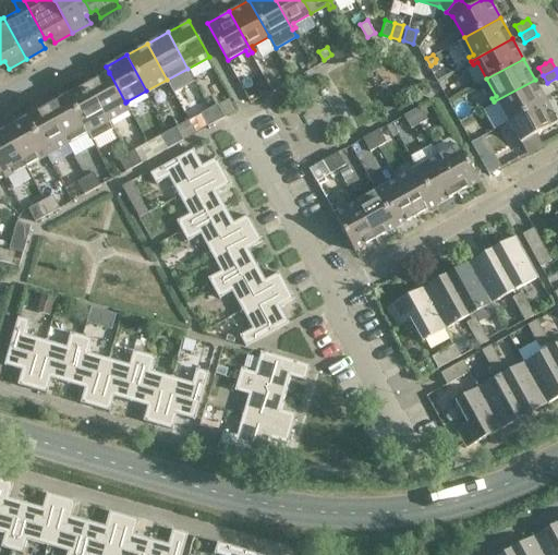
[(109,72),(109,73),(88,84),(109,120),(130,108),(126,101),(125,103),(109,72)]
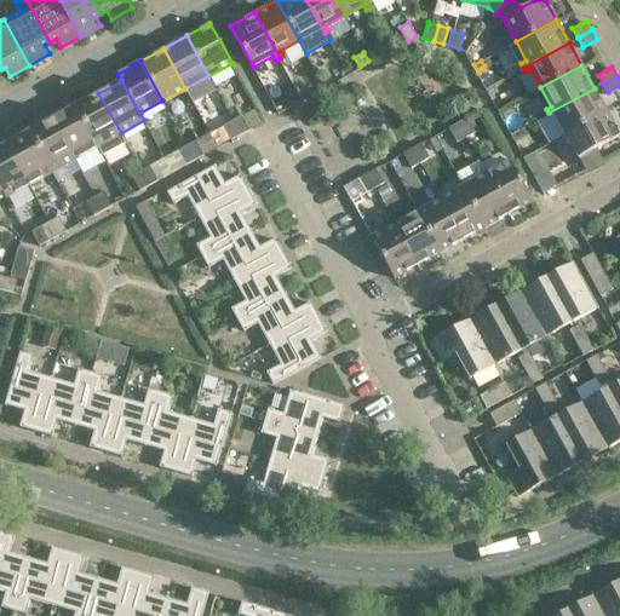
[(607,110),(595,88),(549,113),(550,116),(556,114),(566,133),(607,110)]
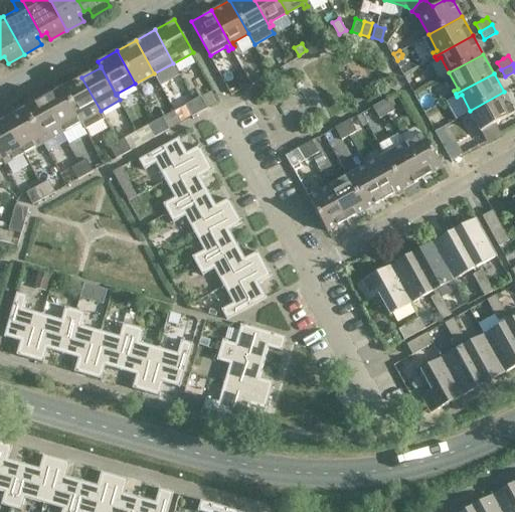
[(81,77),(63,87),(63,88),(81,121),(101,111),(81,77)]
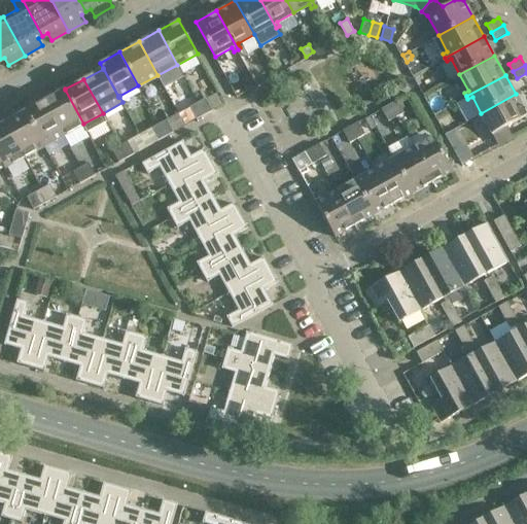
[(63,85),(42,96),(64,134),(83,124),(65,90),(65,89),(63,85)]
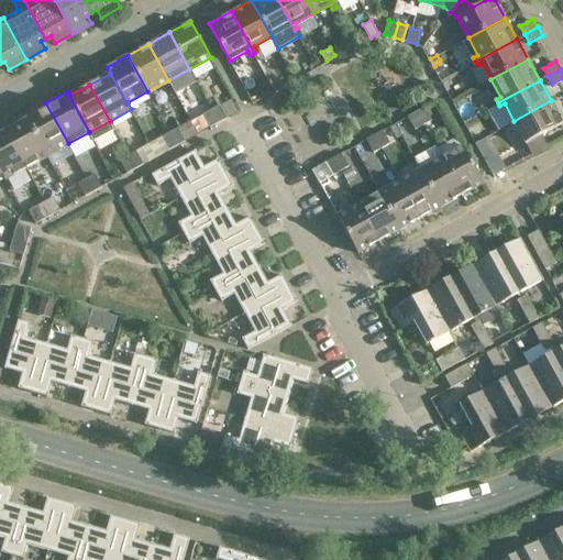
[(562,122),(551,100),(514,121),(532,153),(548,144),(541,133),(562,122)]
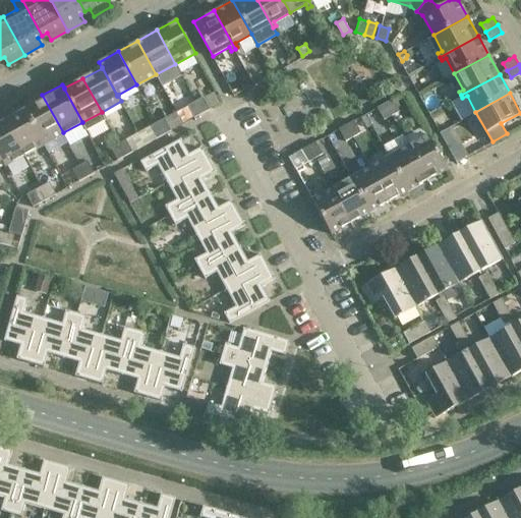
[(63,132),(42,95),(22,106),(44,144),(63,132)]
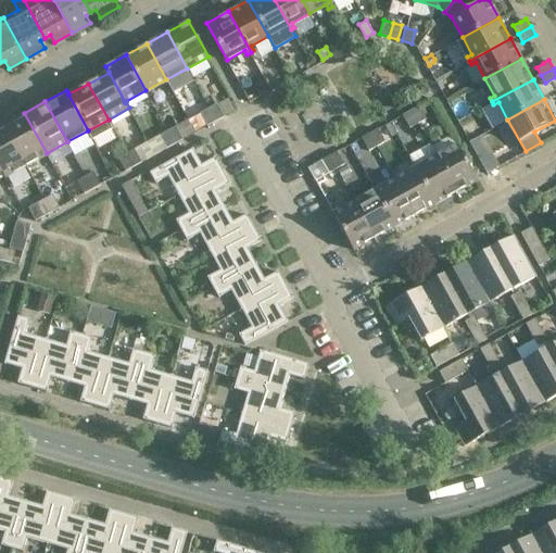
[(216,103),(209,108),(215,120),(223,115),(216,103)]
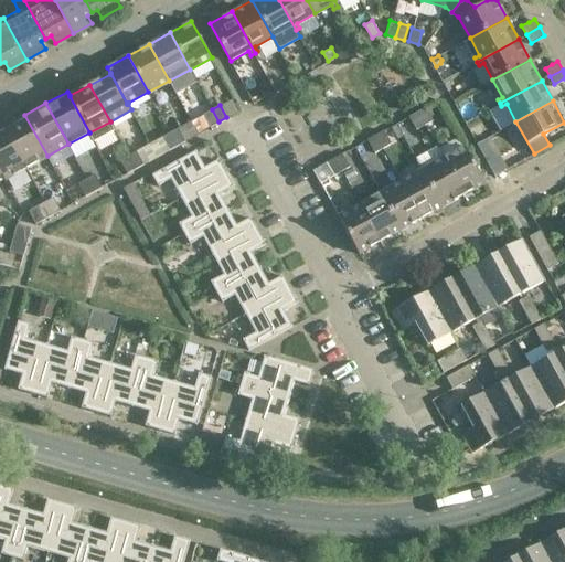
[(433,119),(425,106),(417,110),(425,124),(433,119)]
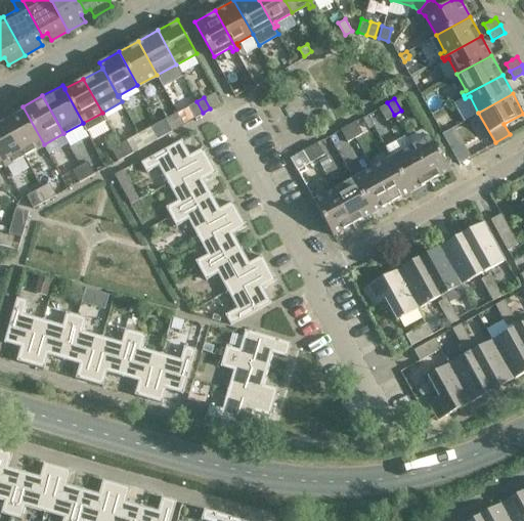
[(203,113),(197,101),(188,105),(195,118),(203,113)]
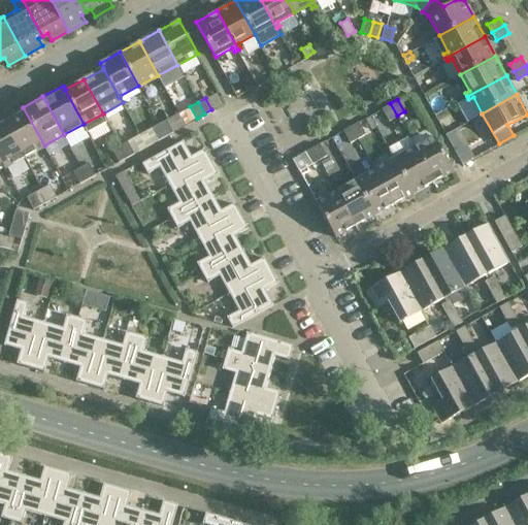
[(397,116),(390,103),(382,108),(389,121),(397,116)]
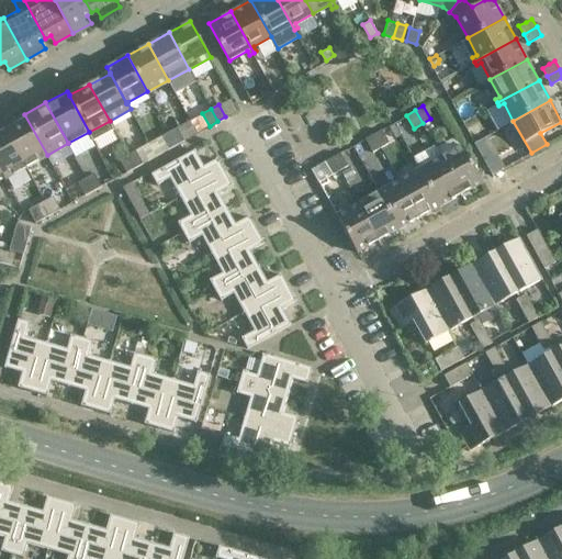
[(47,155),(24,114),(4,125),(26,166),(47,155)]
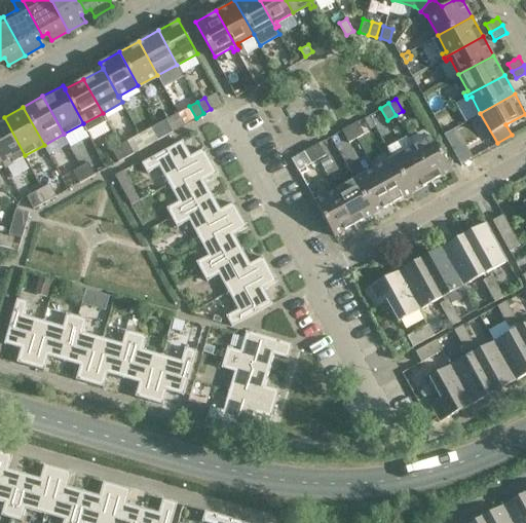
[(25,155),(4,117),(0,119),(0,155),(2,159),(2,160),(5,166),(25,155)]
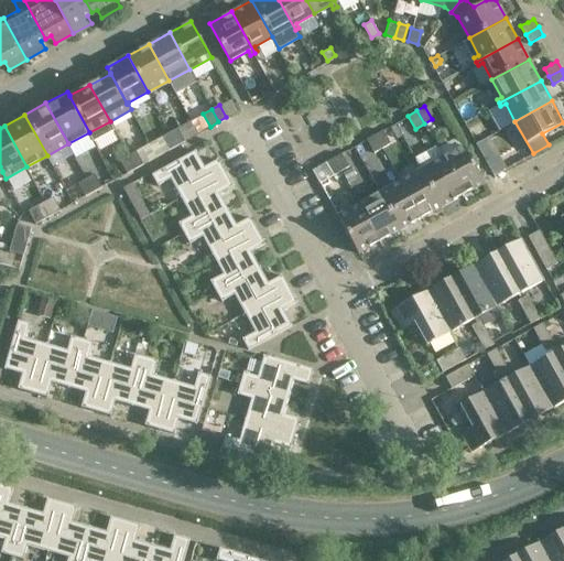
[(177,128),(170,132),(177,144),(185,140),(177,128)]
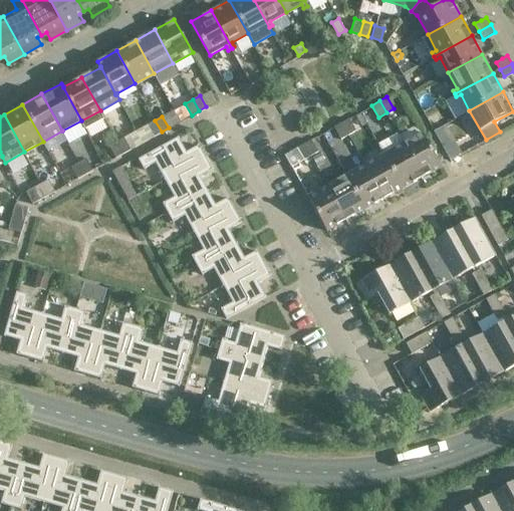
[(355,130),(349,117),(341,121),(348,134),(355,130)]
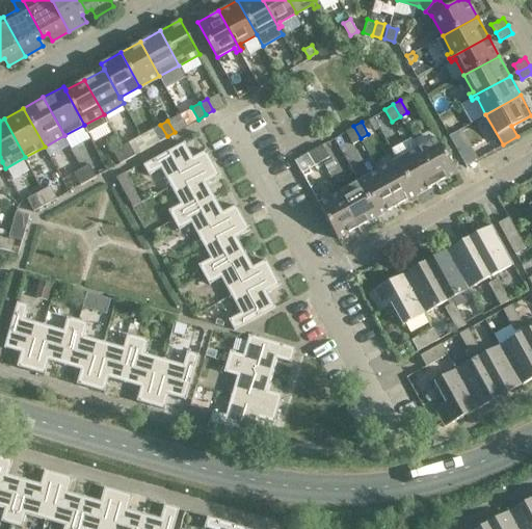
[(167,136),(160,125),(153,129),(159,140),(167,136)]
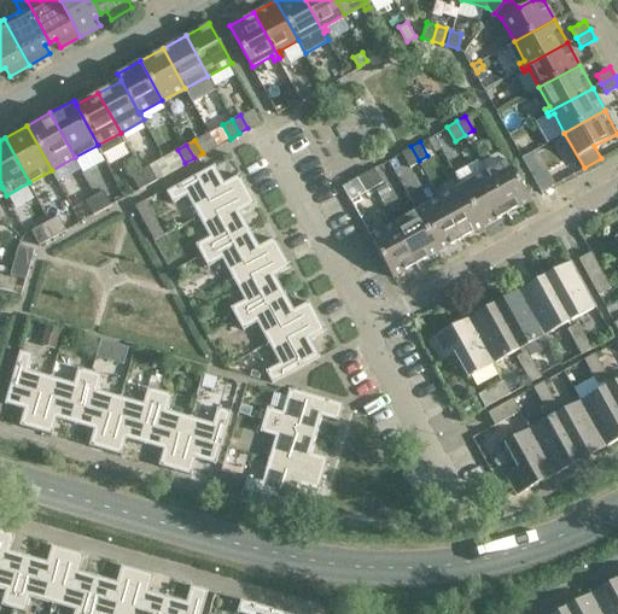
[(419,161),(410,146),(402,152),(409,167),(419,161)]
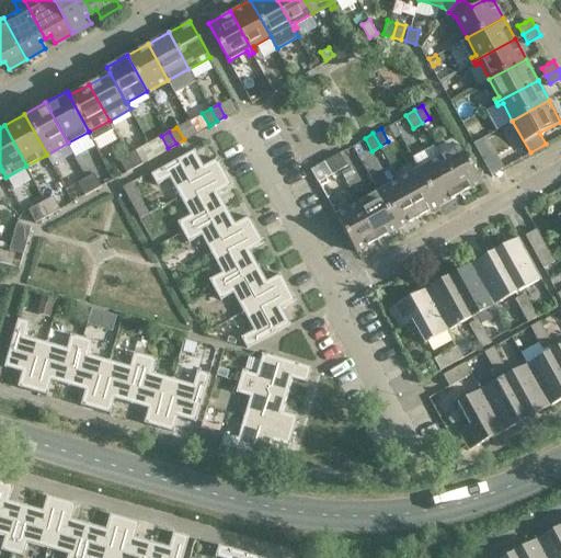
[(485,135),(473,141),(491,172),(503,166),(485,135)]
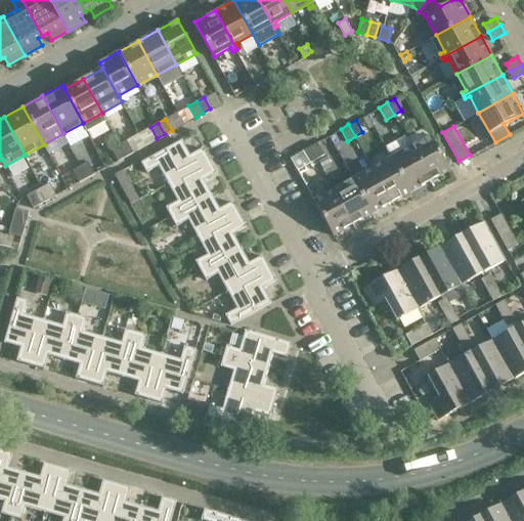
[(431,134),(411,145),(410,145),(430,180),(450,168),(431,134)]
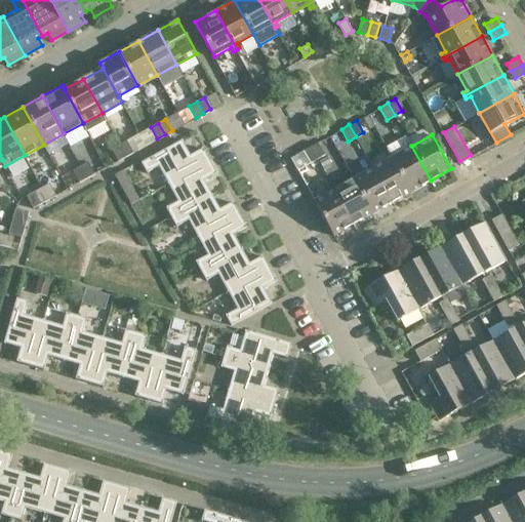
[(387,148),(392,156),(411,191),(431,181),(411,146),(412,146),(407,136),(387,148)]
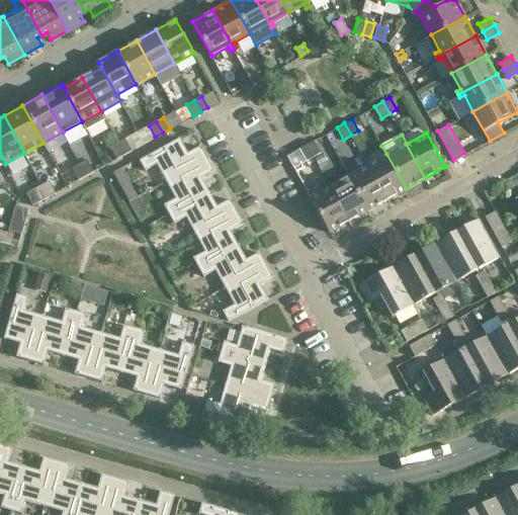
[(188,152),(179,137),(140,159),(145,169),(156,162),(166,180),(207,157),(200,145),(188,152)]
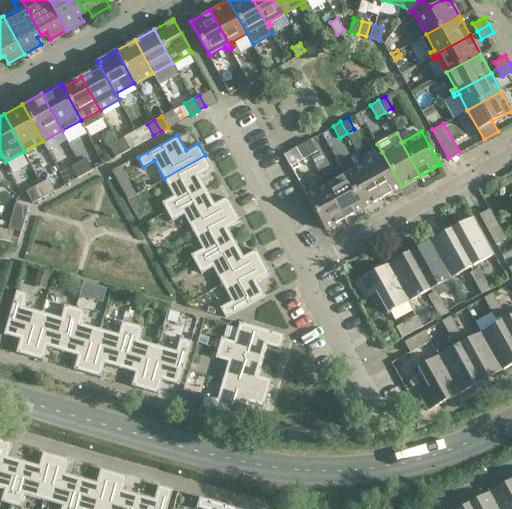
[(124,136),(116,140),(123,152),(130,148),(124,136)]
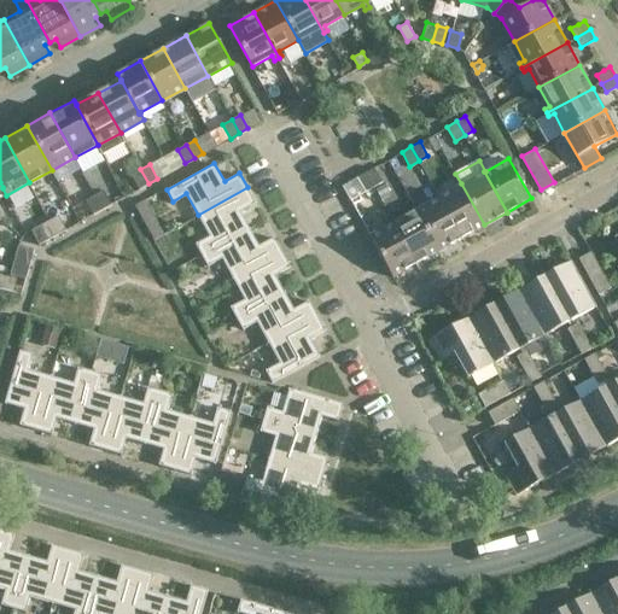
[(382,181),(374,167),(365,171),(373,186),(382,181)]
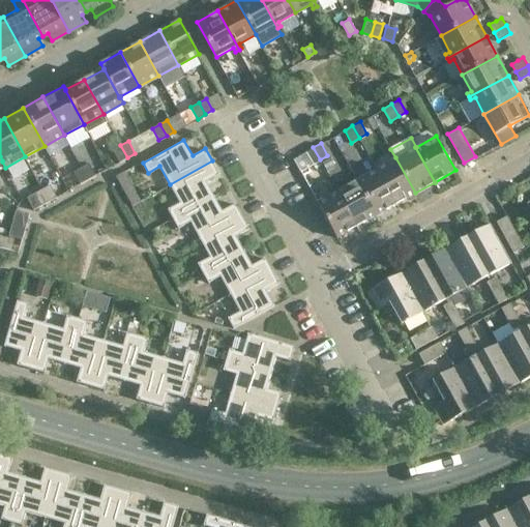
[(127,157),(120,145),(113,150),(119,162),(127,157)]
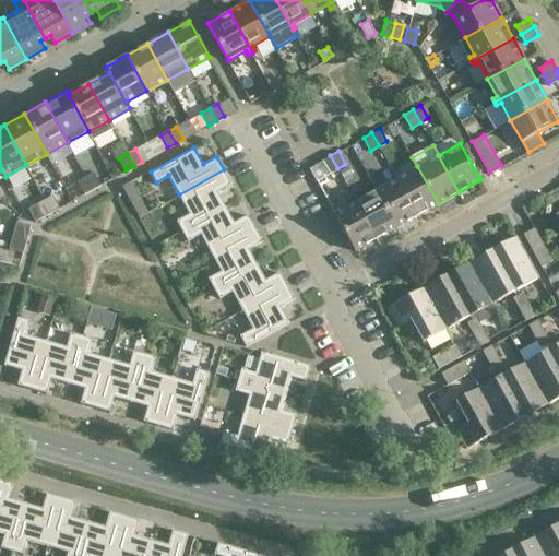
[(337,168),(330,155),(322,161),(329,174),(337,168)]
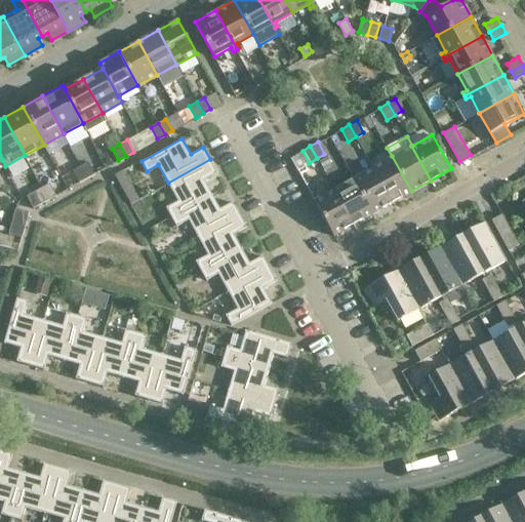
[(392,156),(373,167),(393,202),(411,191),(392,156)]
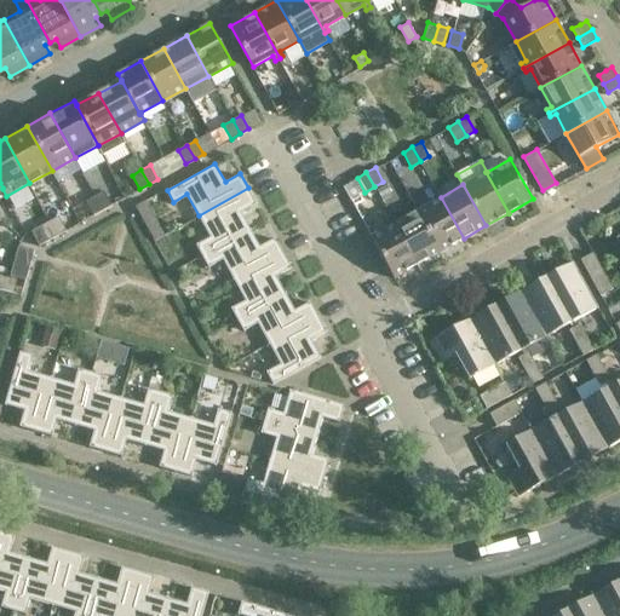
[(256,202),(248,188),(199,216),(211,237),(196,245),(202,254),(251,228),(241,211),(256,202)]
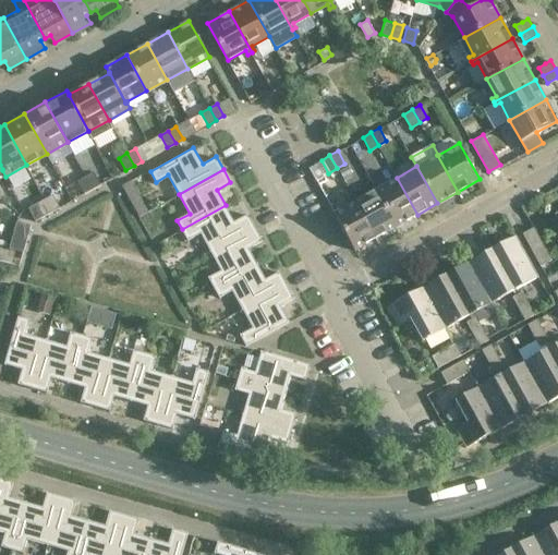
[(94,171),(86,176),(93,188),(100,184),(94,171)]
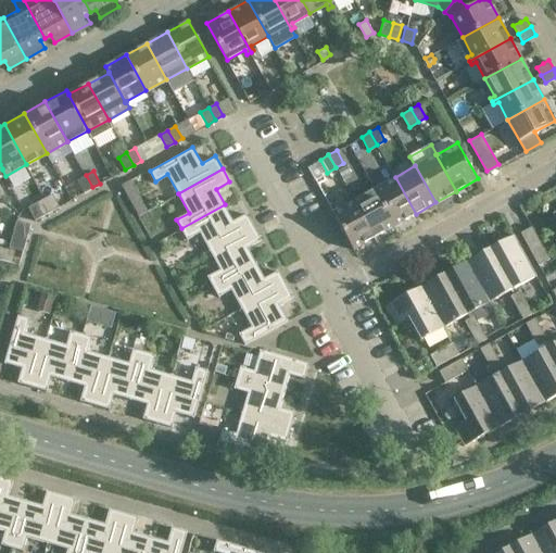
[(92,187),(86,175),(77,179),(84,192),(92,187)]
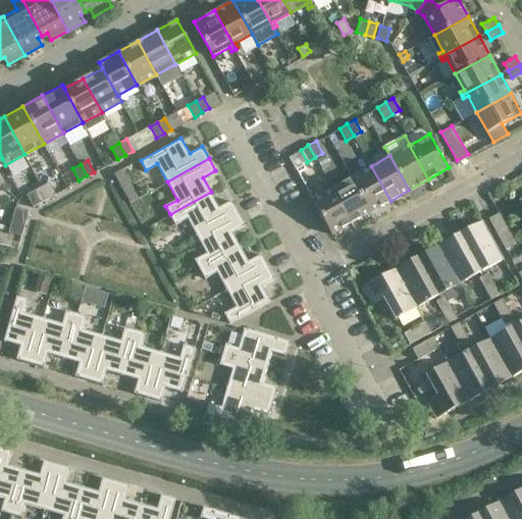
[(390,201),(371,166),(352,177),(370,211),(390,201)]
